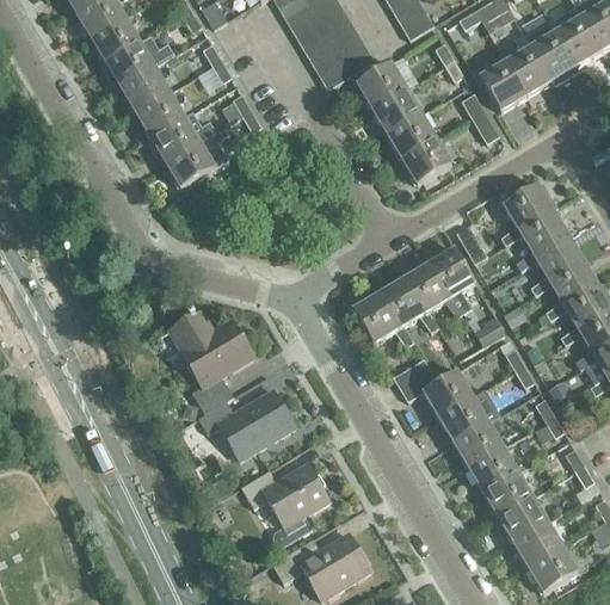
[(67,0),(75,12),(96,0),(67,0)]
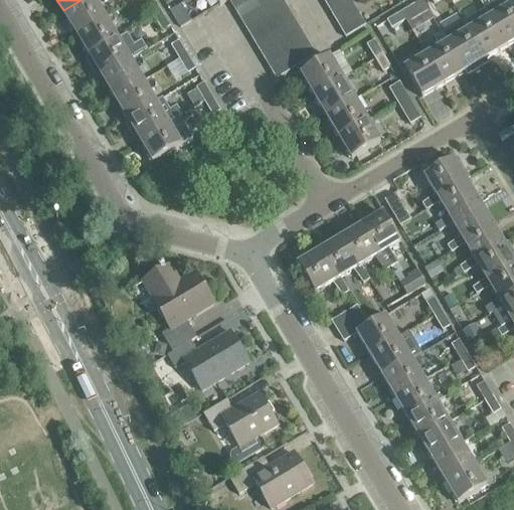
[(80,0),(63,10),(75,31),(105,14),(96,0),(80,0)]
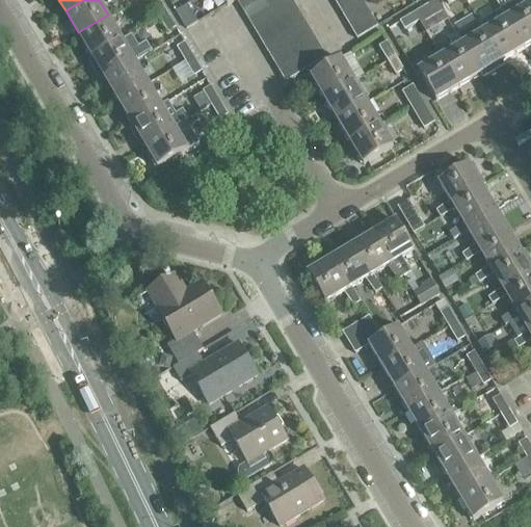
[(158,15),(166,9),(161,0),(150,0),(158,15)]
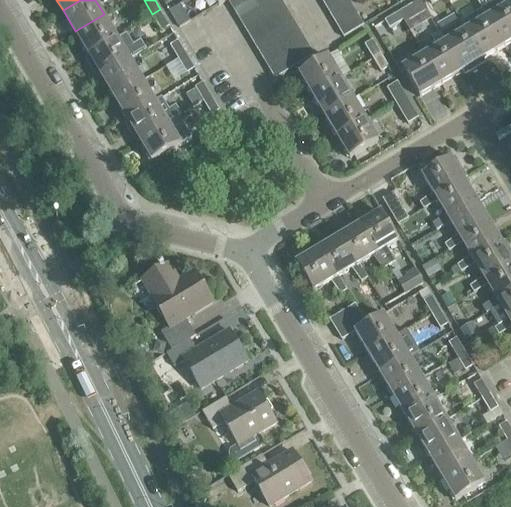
[(238,16),(258,4),(255,0),(242,0),(232,6),(238,16)]
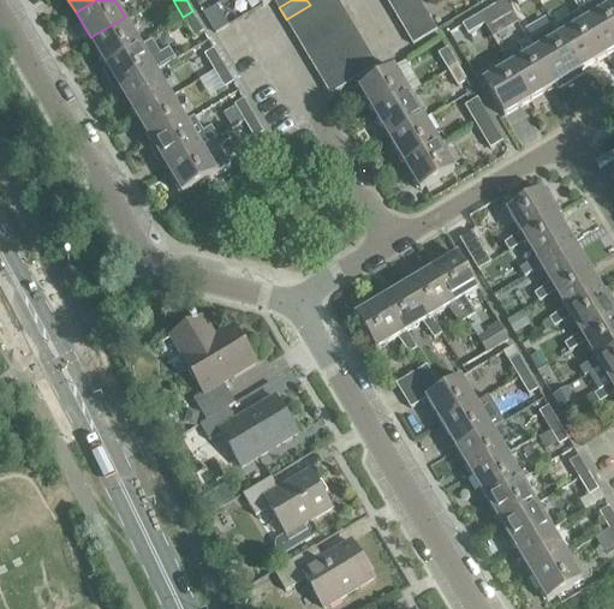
[(340,3),(339,0),(319,0),(310,5),(317,17),(340,3)]
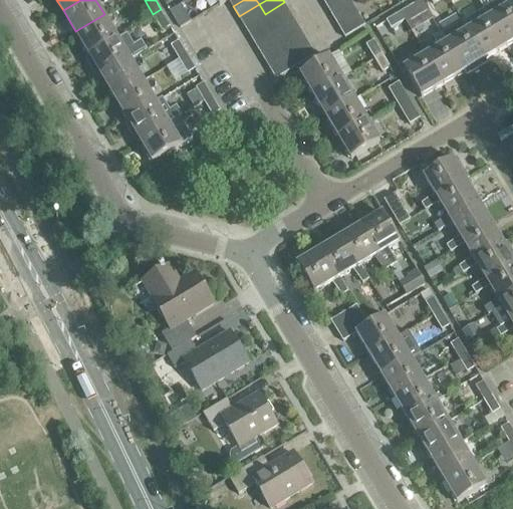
[(331,13),(351,1),(350,0),(330,0),(325,3),(331,13)]
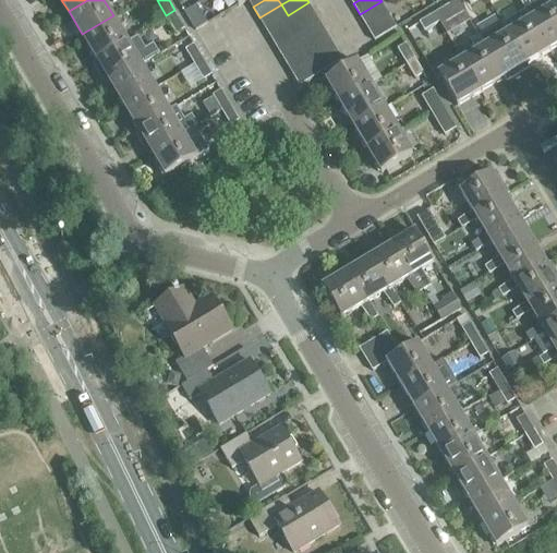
[(556,40),(556,10),(553,2),(552,2),(551,0),(534,0),(523,7),(530,15),(548,47),(556,40)]
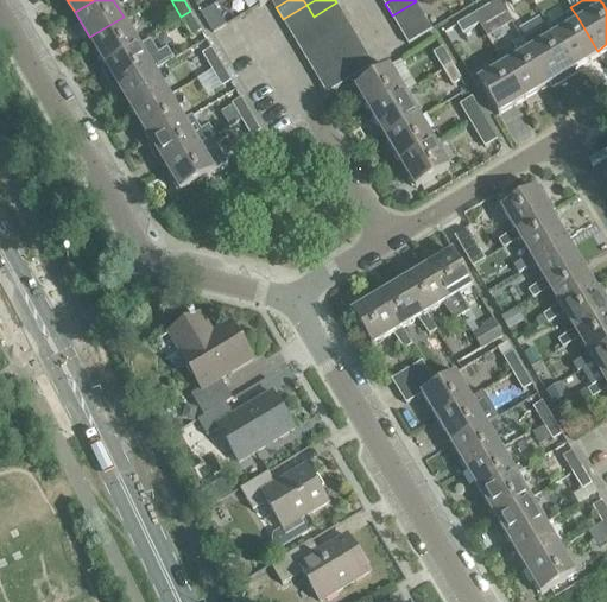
[(200,8),(212,29),(225,21),(213,1),(200,8)]
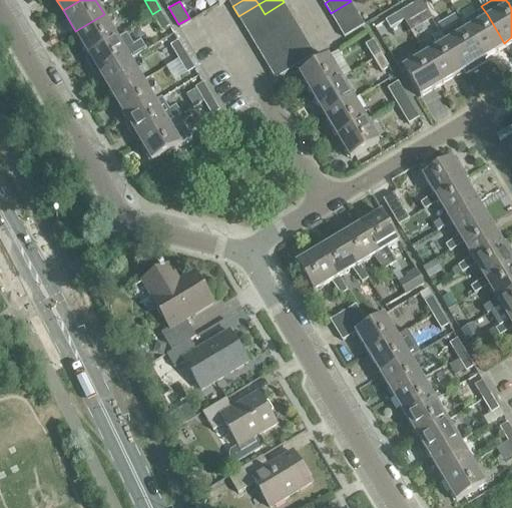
[(331,13),(337,22),(357,11),(351,1),(331,13)]
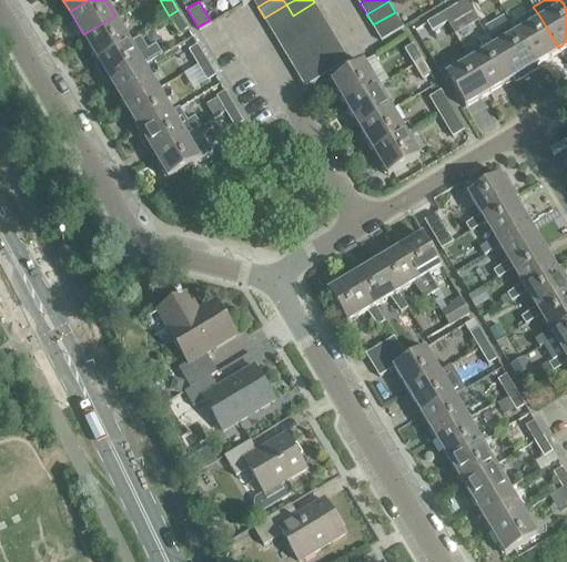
[(446,18),(461,9),(456,1),(441,10),(446,18)]
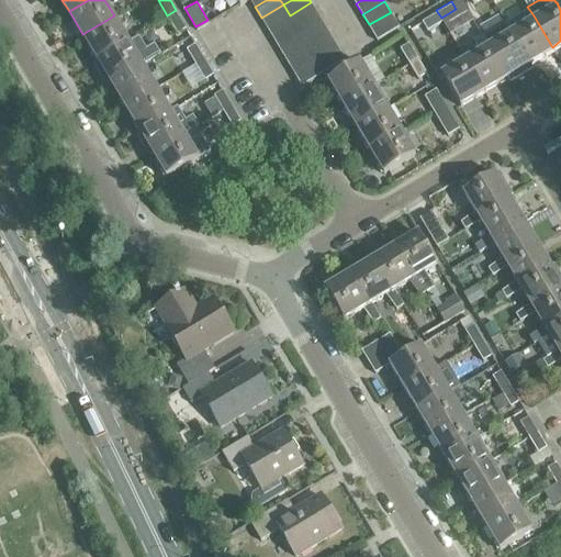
[(311,2),(290,15),(296,25),(317,13),(311,2)]
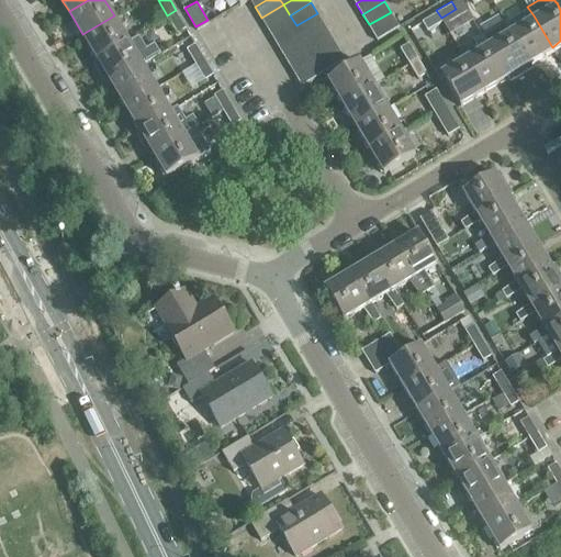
[(283,4),(261,18),(268,29),(290,15),(283,4)]
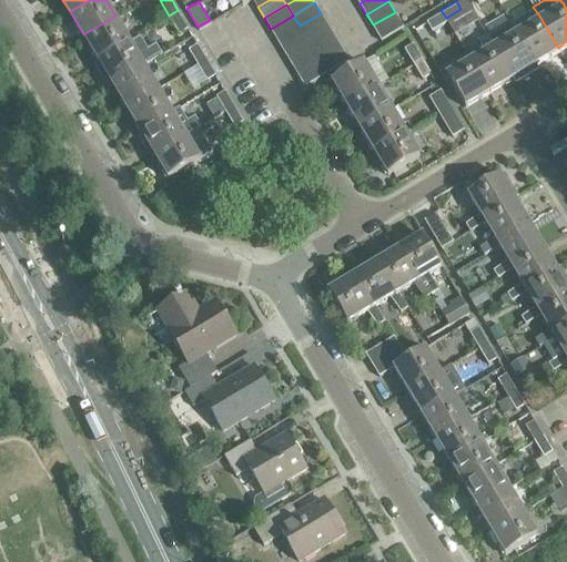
[(178,30),(186,26),(178,10),(169,16),(178,30)]
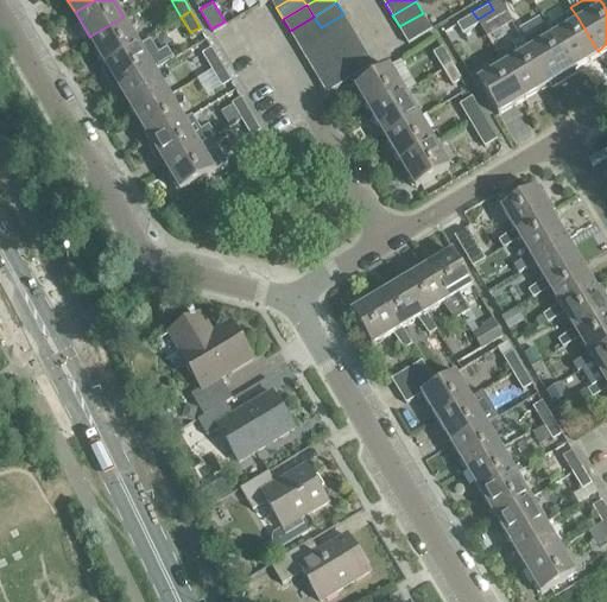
[(461,30),(478,19),(472,11),(455,20),(461,30)]
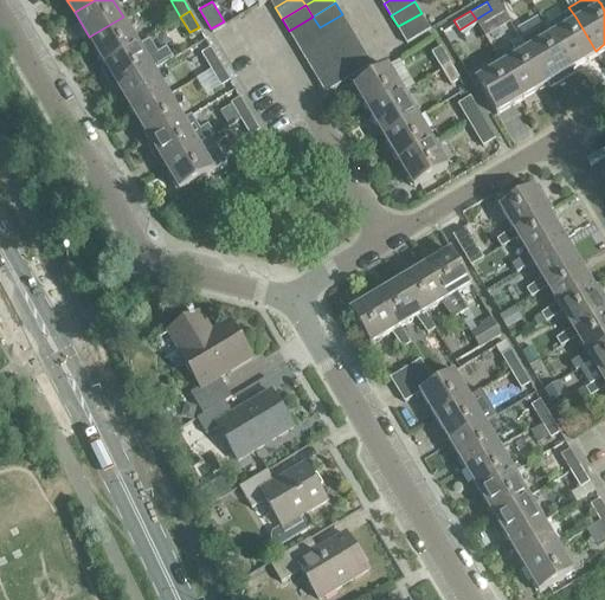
[(405,39),(429,25),(422,13),(398,26),(405,39)]
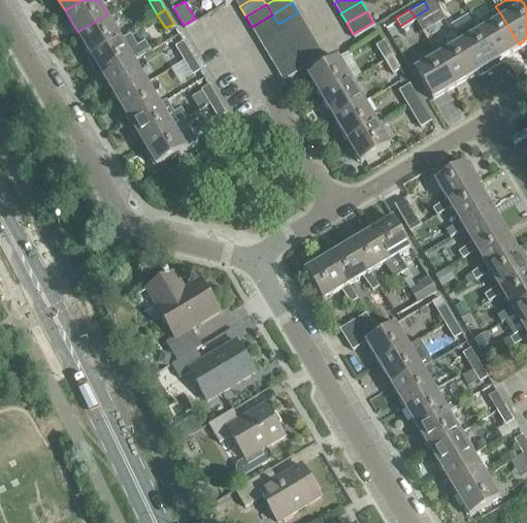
[(304,22),(298,12),(278,24),(284,34),(304,22)]
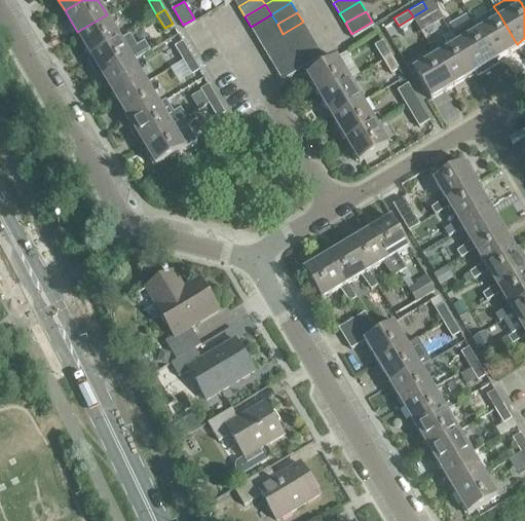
[(119,36),(107,14),(77,32),(90,53),(119,36)]
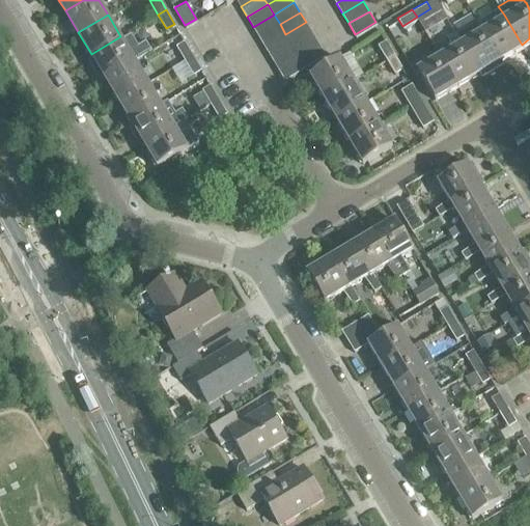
[(259,36),(280,24),(274,15),(253,27),(259,36)]
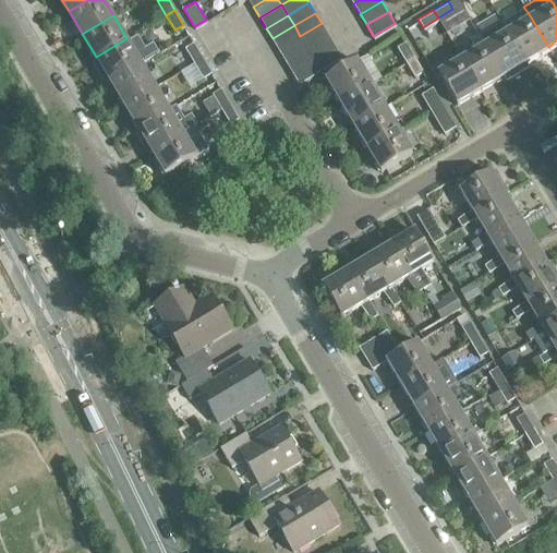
[(507,29),(525,60),(548,47),(530,15),(507,29)]
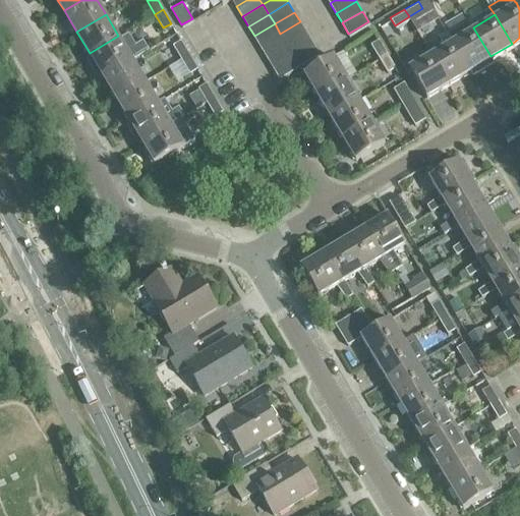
[(280,34),(286,44),(306,32),(300,21),(280,34)]
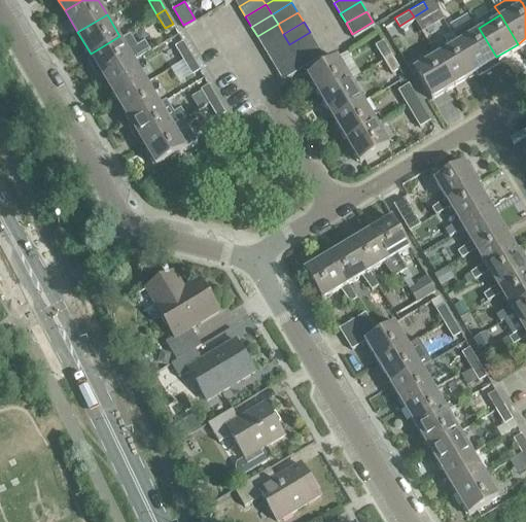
[(264,46),(283,34),(278,24),(257,36),(264,46)]
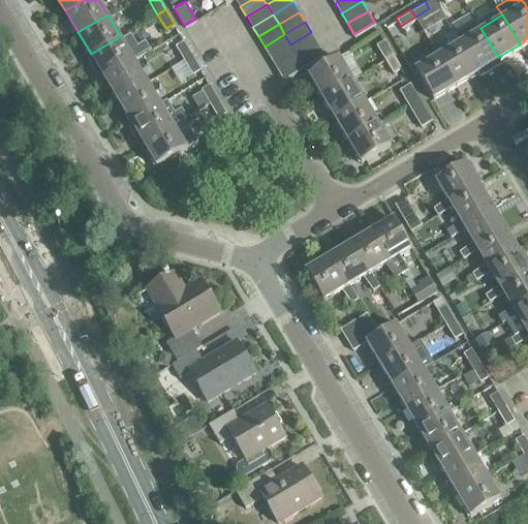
[(459,40),(476,70),(498,57),(480,28),(459,40)]
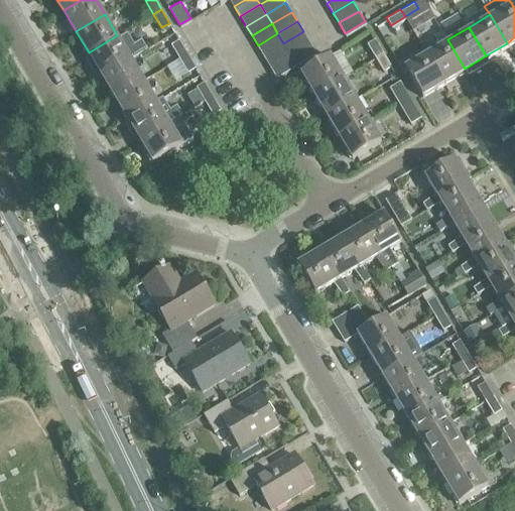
[(117,35),(89,52),(84,55),(92,68),(96,65),(101,74),(130,56),(146,46),(140,36),(133,41),(126,30),(117,35)]
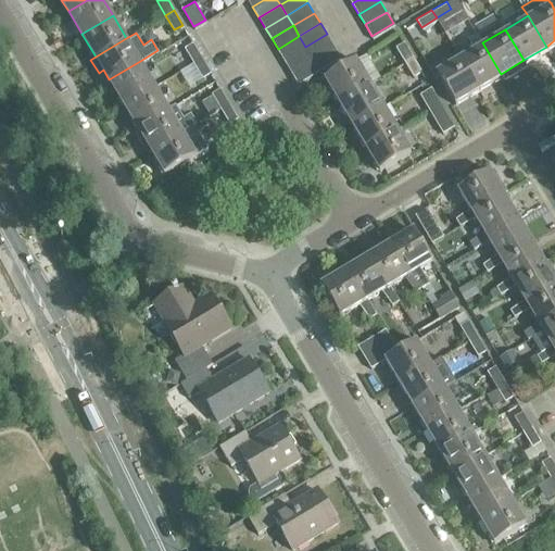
[(312,57),(333,44),(327,34),(305,47),(312,57)]
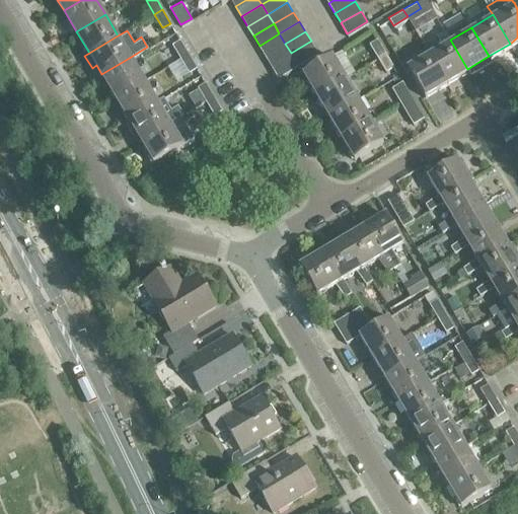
[(265,55),(285,44),(279,33),(260,46),(265,55)]
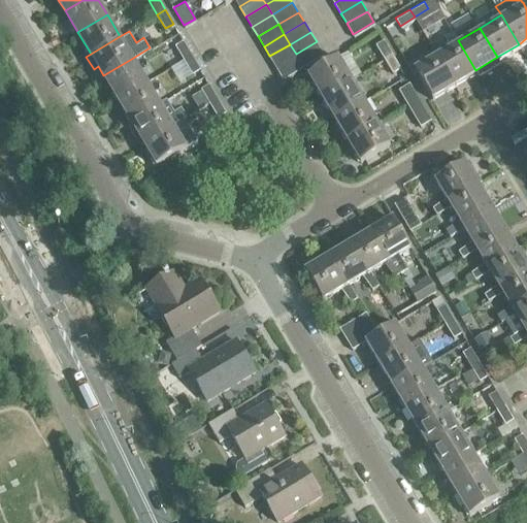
[(384,57),(392,52),(384,37),(375,42),(384,57)]
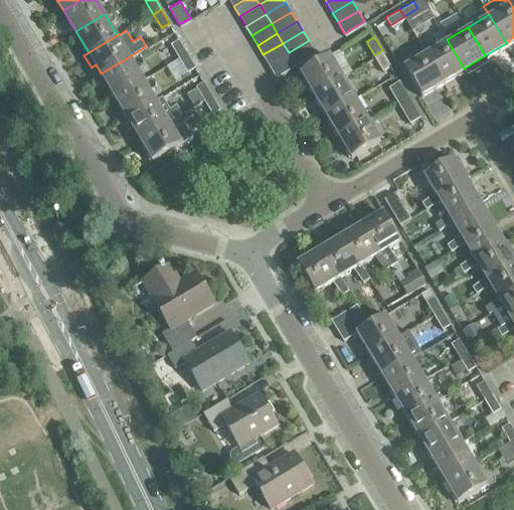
[(178,56),(186,51),(178,37),(170,42),(178,56)]
